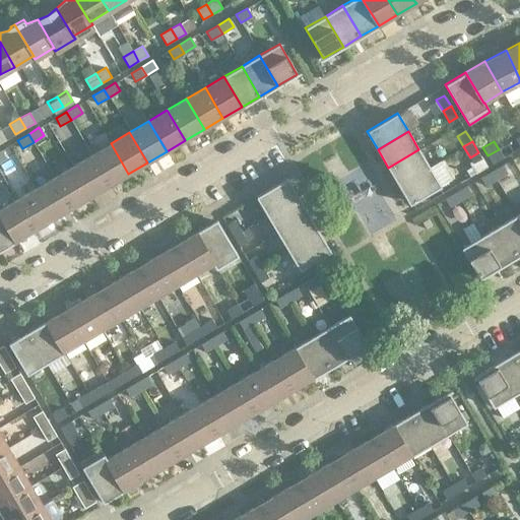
[(128,174),(111,143),(91,154),(110,185),(128,174)]
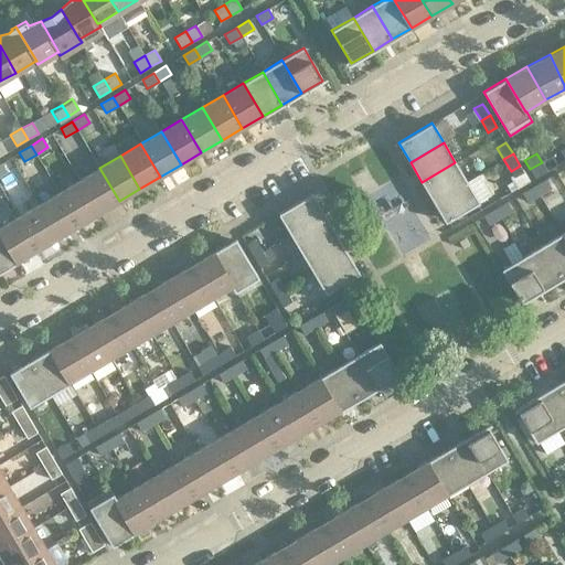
[(467,181),(455,162),(422,182),(434,201),(467,181)]
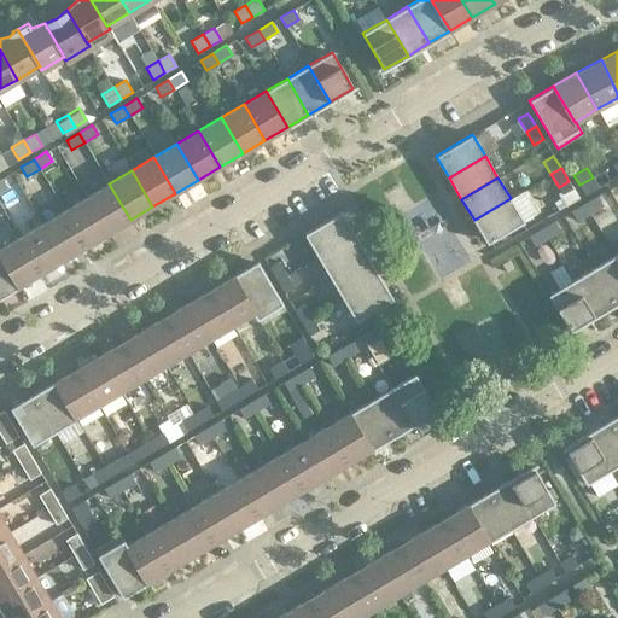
[(598,187),(593,178),(579,185),(584,194),(598,187)]
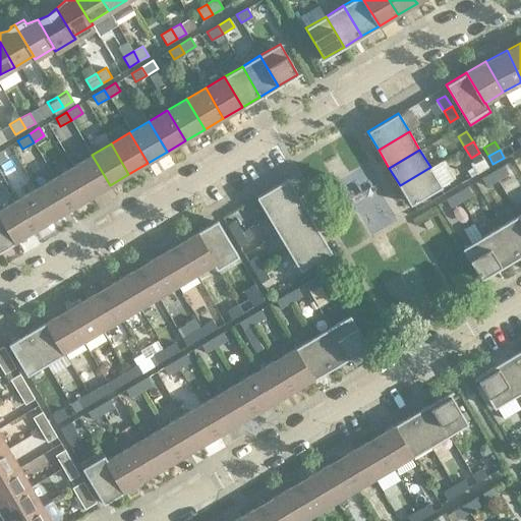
[(110,185),(92,155),(73,166),(91,196),(110,185)]
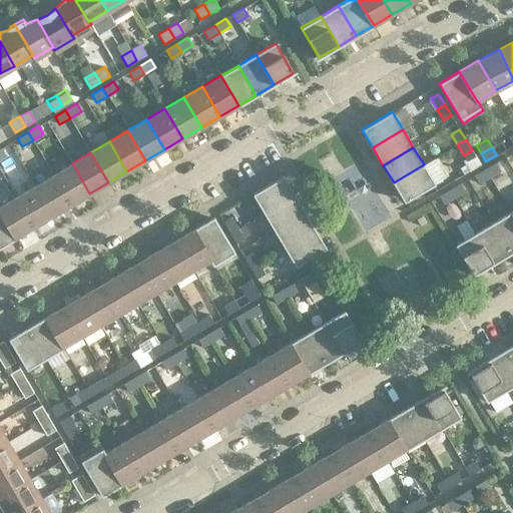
[(475,155),(464,161),(469,170),(480,164),(475,155)]
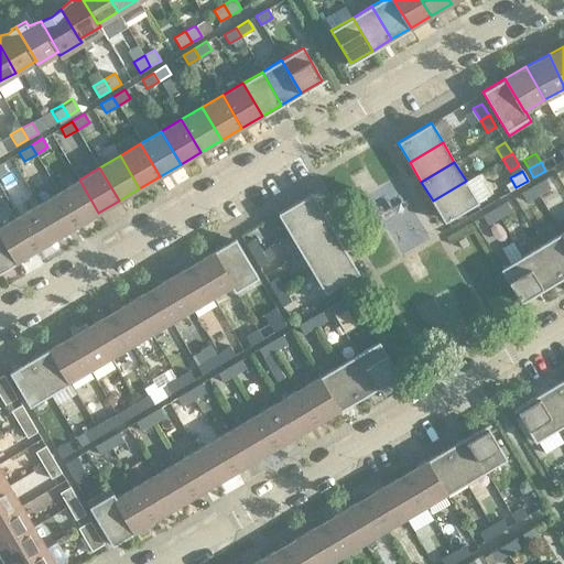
[(550,187),(544,179),(532,185),(538,195),(550,187)]
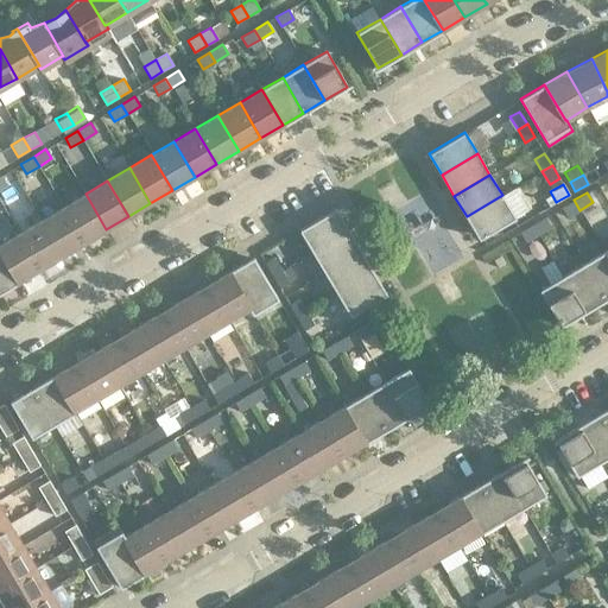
[(106,229),(86,194),(63,207),(84,242),(106,229)]
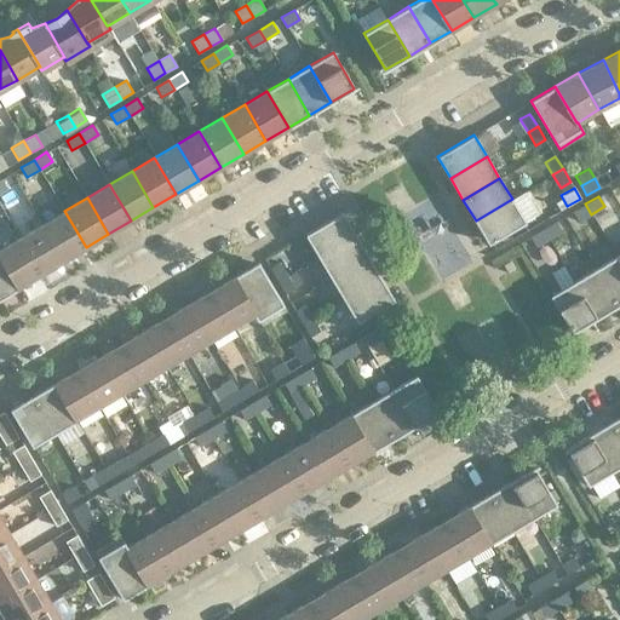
[(524,220),(512,199),(476,220),(488,242),(524,220)]
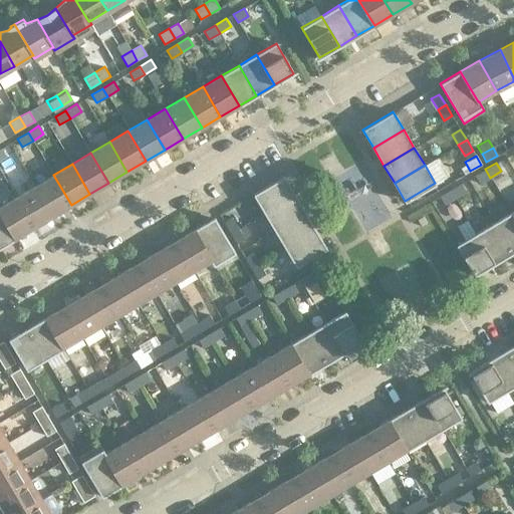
[(490,178),(485,169),(475,176),(480,184),(490,178)]
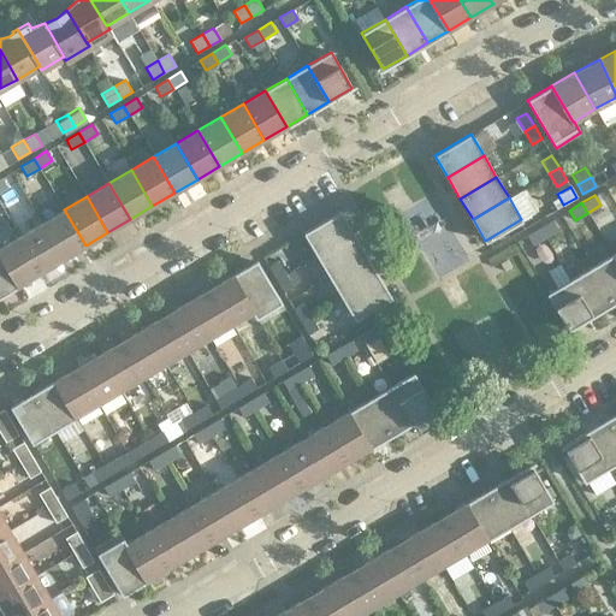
[(86,246),(64,209),(41,223),(63,259),(86,246)]
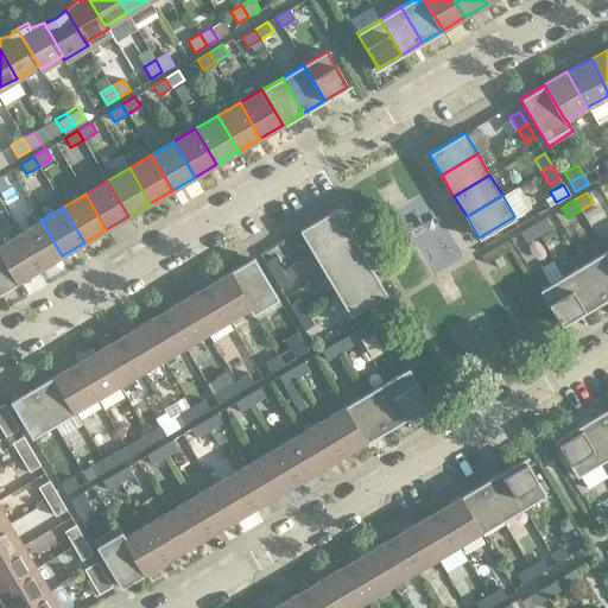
[(348,229),(336,208),(299,229),(312,251),(348,229)]
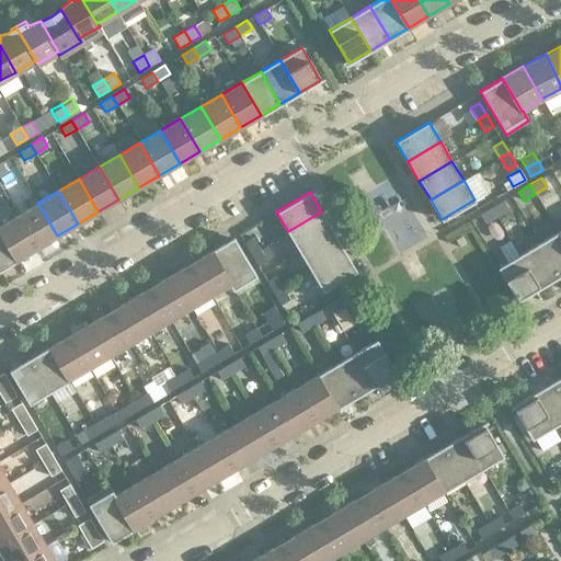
[(508,209),(503,201),(491,207),(496,216),(508,209)]
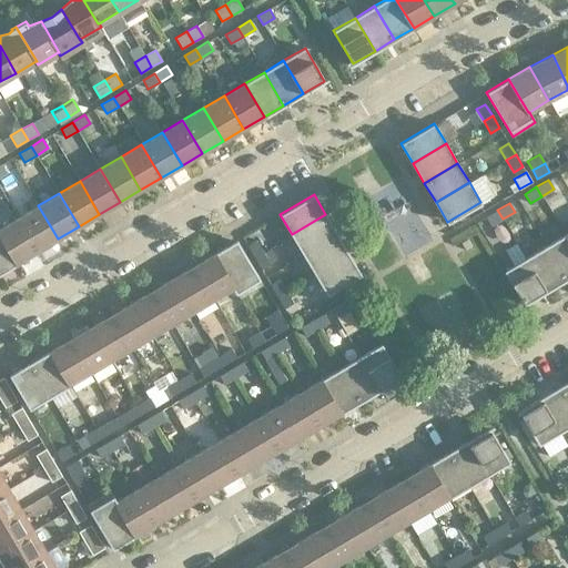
[(58,239),(38,205),(18,217),(38,251),(58,239)]
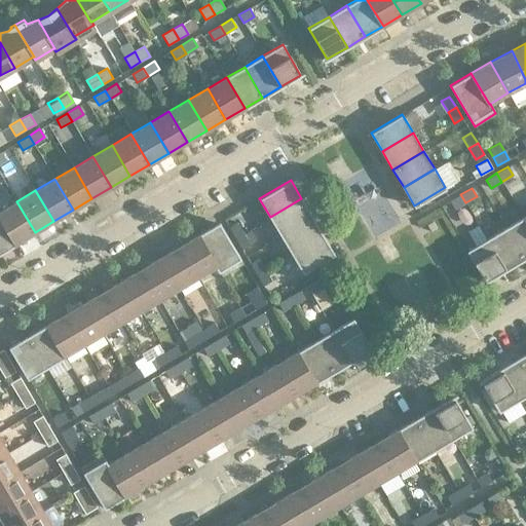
[(465,202),(460,194),(450,201),(454,210),(465,202)]
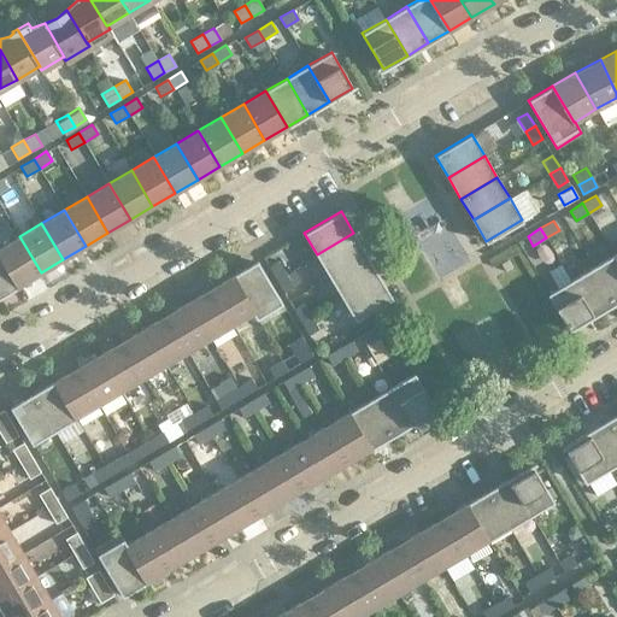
[(366,254),(353,233),(317,254),(330,276),(366,254)]
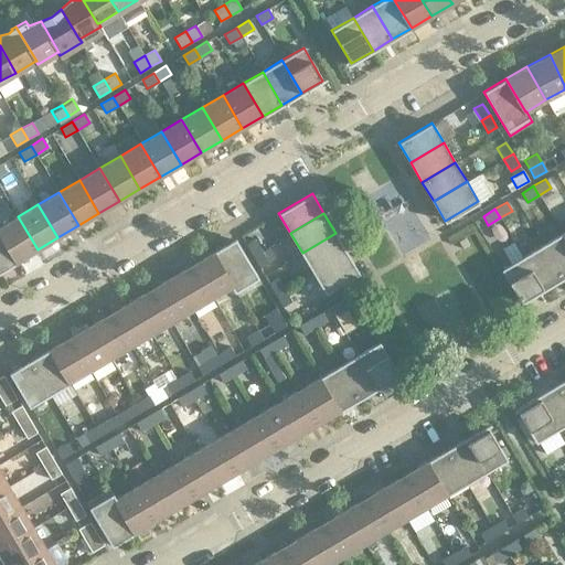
[(38,249),(18,216),(0,226),(0,233),(17,262),(38,249)]
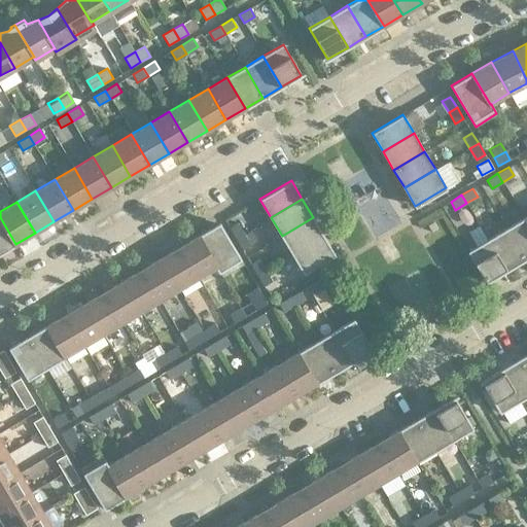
[(0,253),(15,244),(0,217),(0,253)]
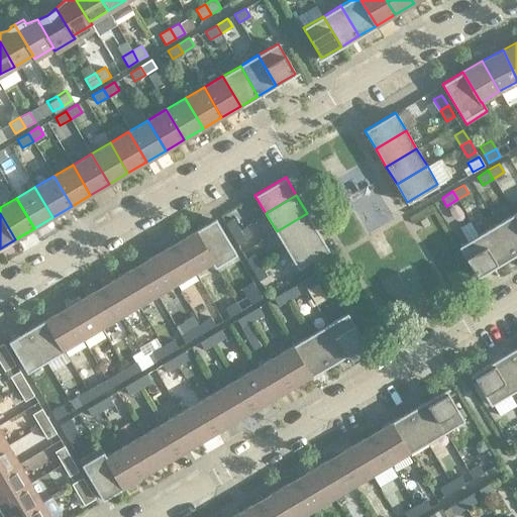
[(317,231),(307,213),(277,231),(287,248),(317,231)]
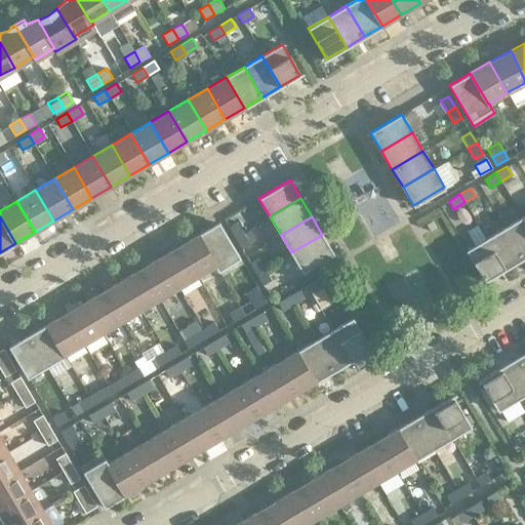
[(524,256),(524,221),(522,217),(503,228),(522,258),(524,256)]
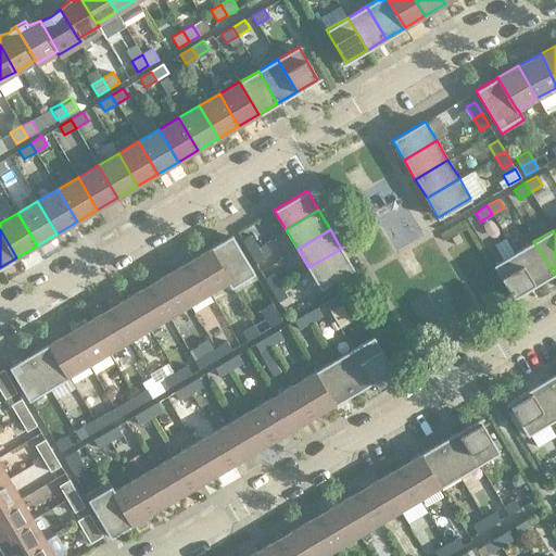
[(257,278),(231,235),(210,248),(229,280),(228,281),(235,292),(257,278)]
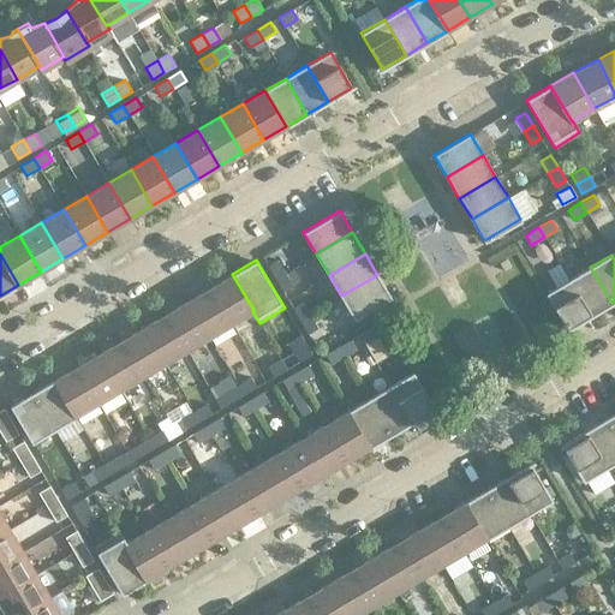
[(278,260),(268,266),(275,279),(285,273),(278,260)]
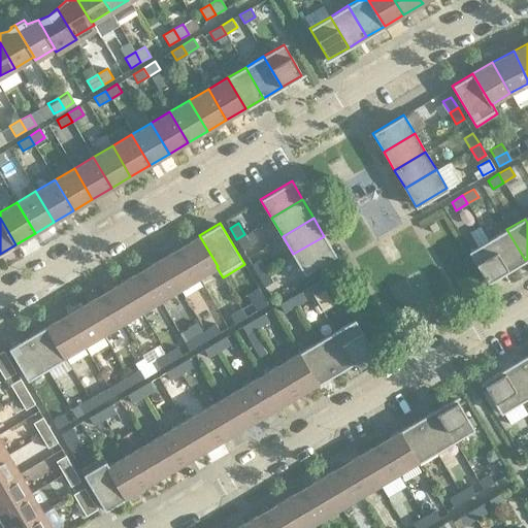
[(525,260),(506,229),(489,240),(507,271),(525,260)]
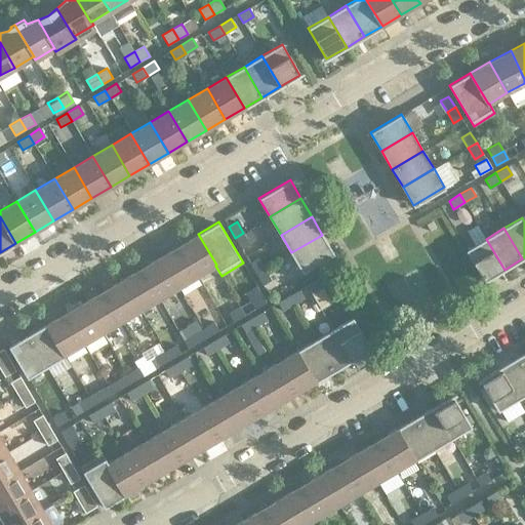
[(249,243),(243,233),(235,238),(242,248),(249,243)]
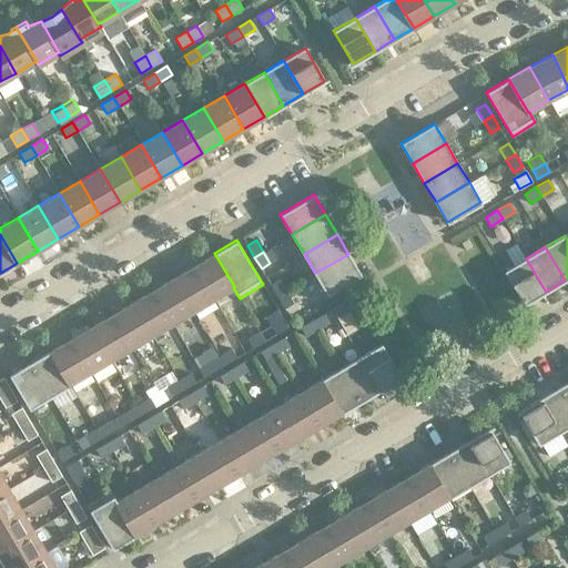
[(234,286),(214,253),(194,265),(214,298),(233,287),(234,286)]
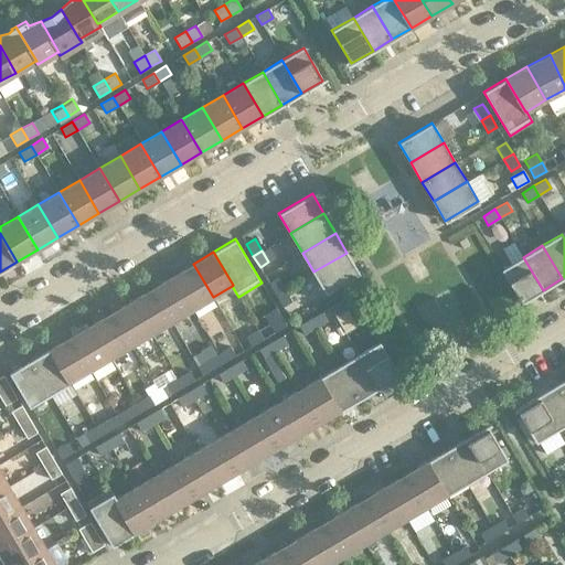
[(359,273),(347,253),(313,272),(326,292),(359,273)]
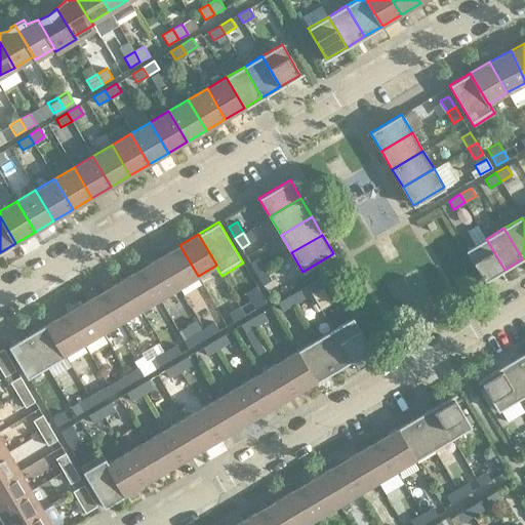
[(505,270),(486,239),(467,250),(484,281),(505,270)]
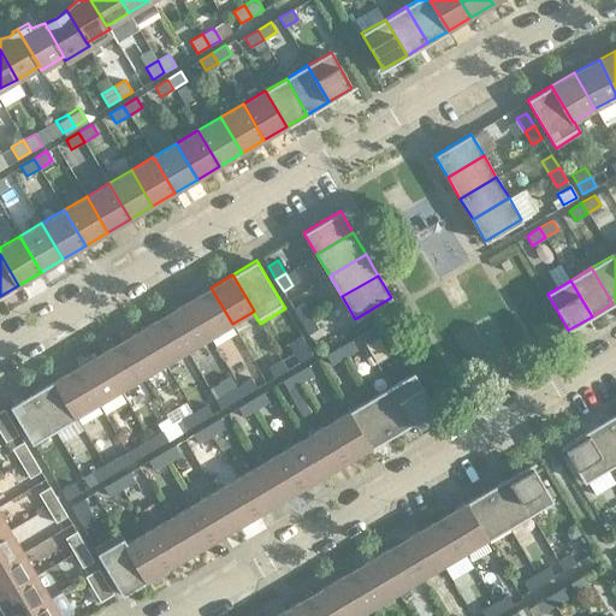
[(232,324),(211,288),(188,301),(209,337),(232,324)]
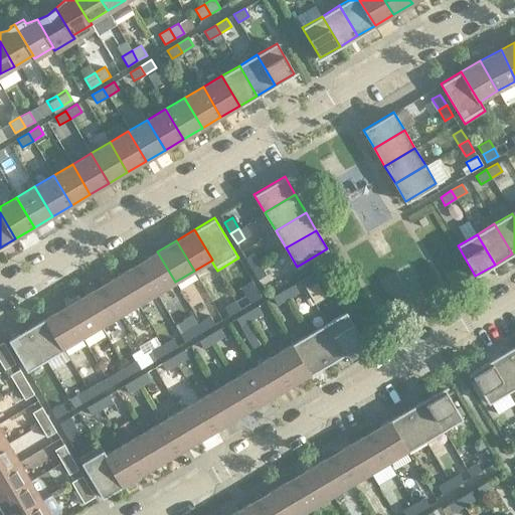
[(175,282),(157,251),(139,263),(156,293),(175,282)]
